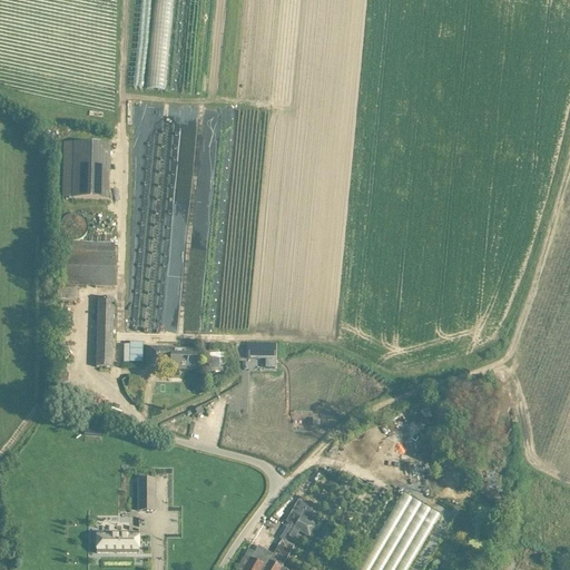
[(153,0),(147,88),(167,90),(173,0),(153,0)]
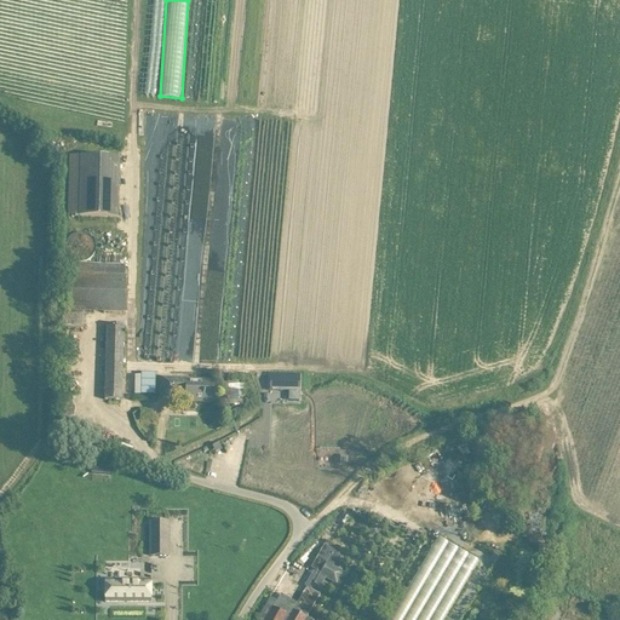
[(78,217),(118,218),(120,158),(80,156),(78,217)]
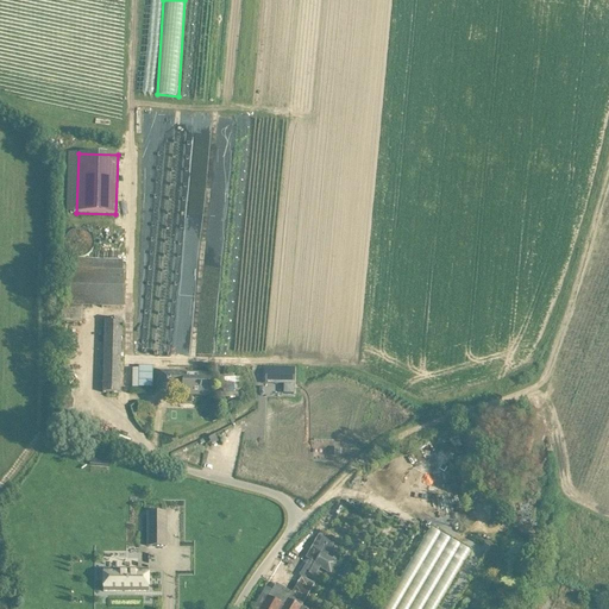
[(121,308),(123,272),(63,271),(62,307),(82,307),(121,308)]
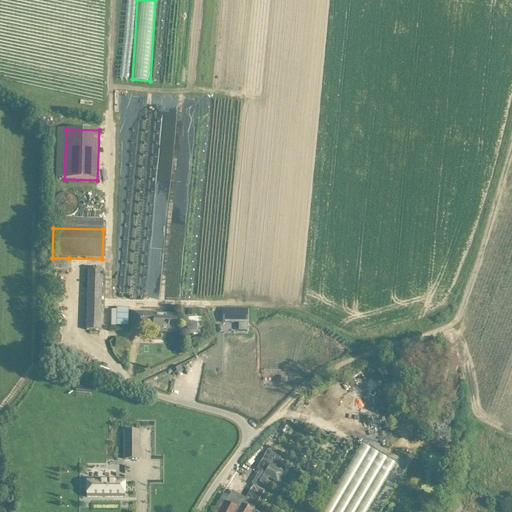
[(100,330),(101,320),(102,269),(88,268),(86,330),(100,330)]
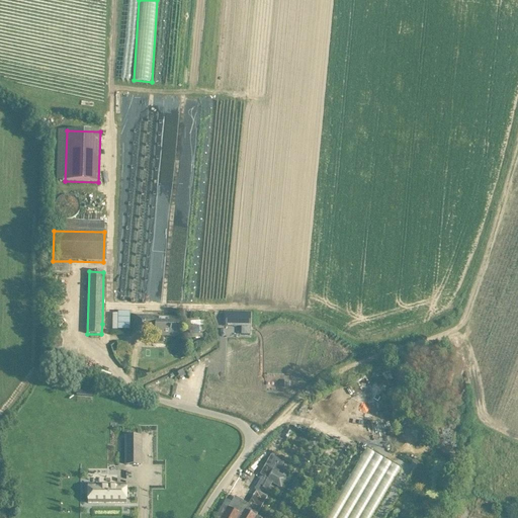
[(117,312),(117,330),(130,330),(130,312),(117,312)]
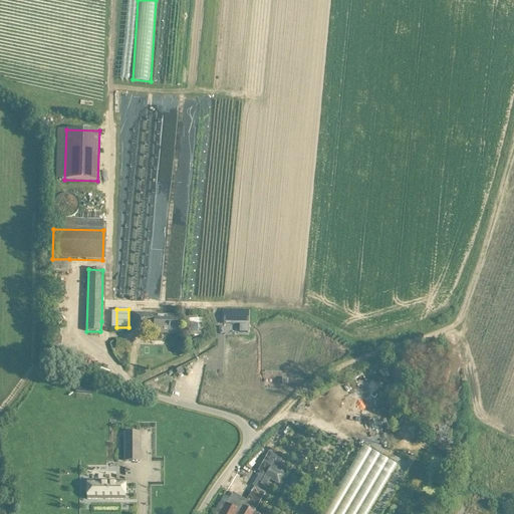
[(224,310),(223,324),(239,324),(239,332),(248,333),(249,311),(224,310)]
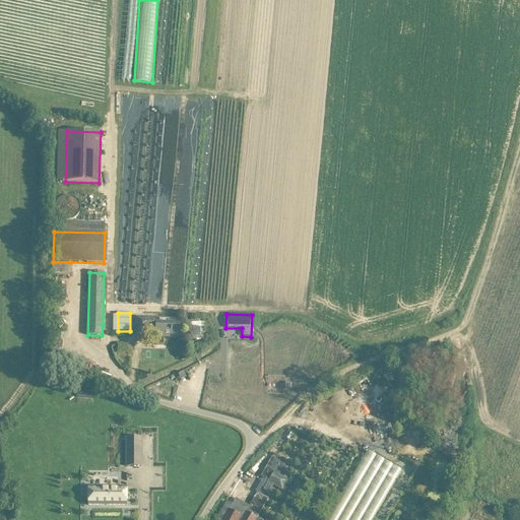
[(136,323),(135,333),(149,334),(149,331),(155,331),(155,338),(164,338),(165,338),(165,337),(168,337),(167,338),(179,338),(179,327),(180,320),(156,320),(156,318),(136,317),(136,323)]
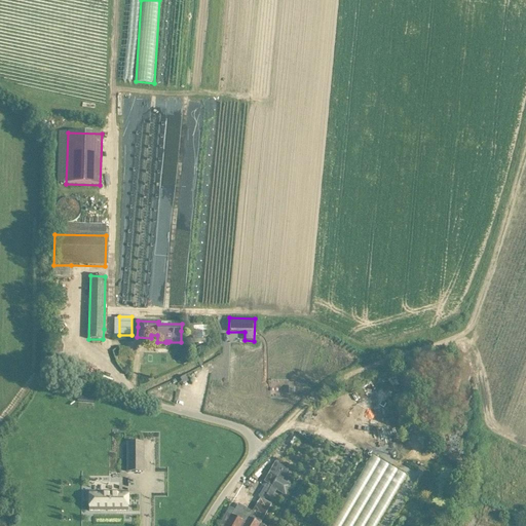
[(125,375),(130,372),(126,367),(121,370),(125,375)]
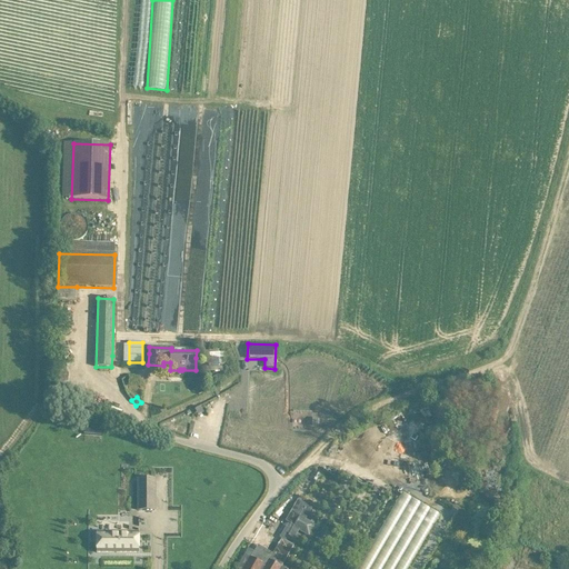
[(367,532),(387,497),(366,485),(345,520),(367,532)]
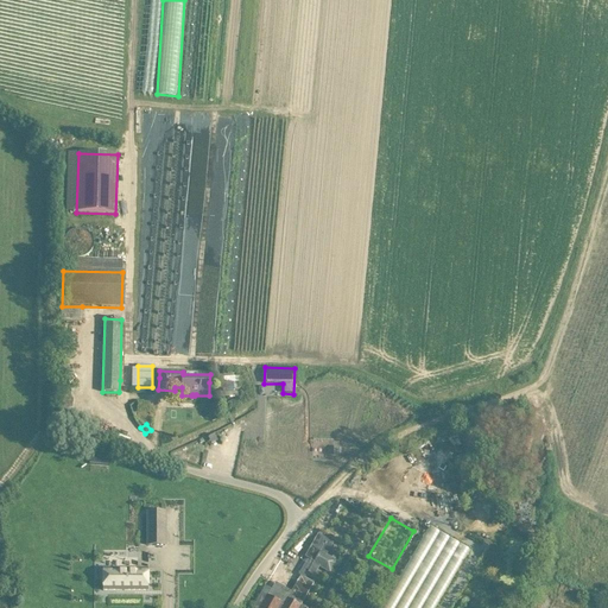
[(149,529),(149,545),(165,545),(165,529),(149,529)]
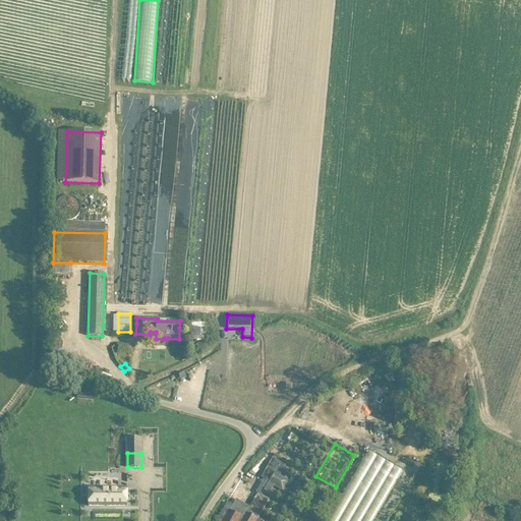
[(343,497),(328,520),(373,520),(402,472),(368,453),(343,497)]
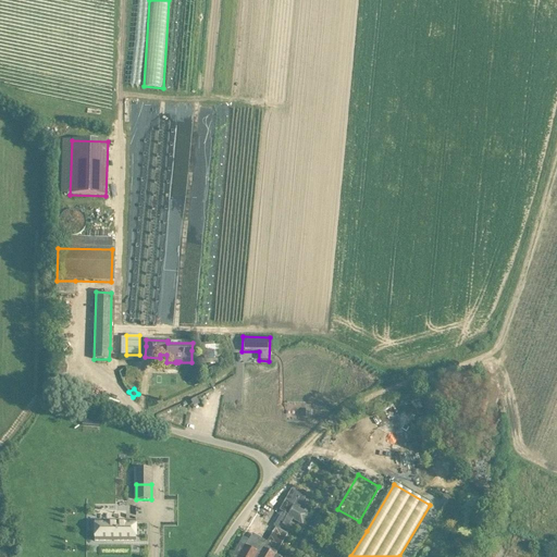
[(292,490),(279,510),(282,512),(287,516),(293,506),(299,494),(292,490)]
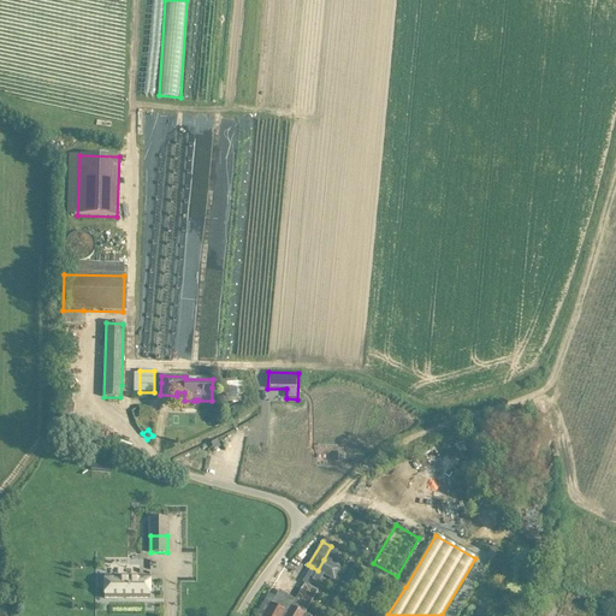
[(105,576),(105,598),(150,599),(150,576),(105,576)]
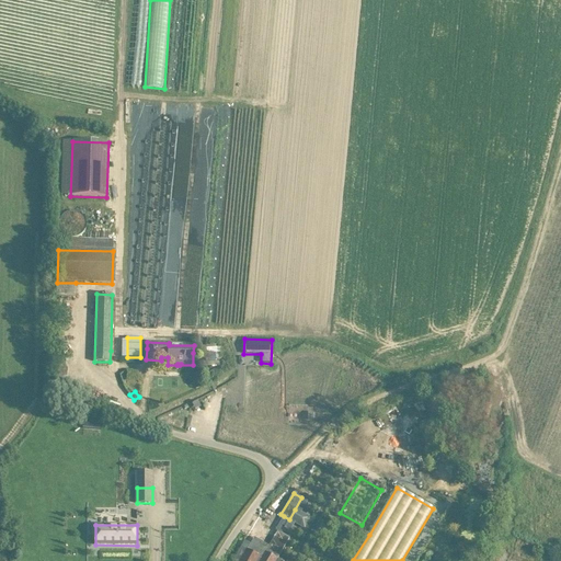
[(276,560),(277,560),(281,553),(254,538),(240,560),(276,560)]
